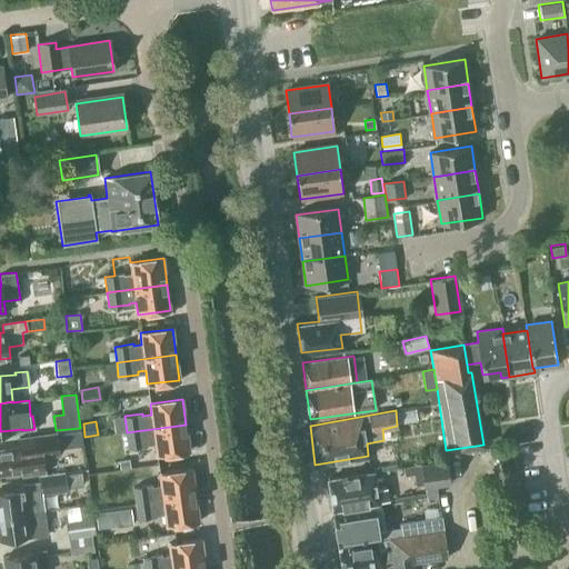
[(157,455),(189,451),(186,425),(127,432),(128,447),(147,445),(147,442),(155,441),(157,455)]
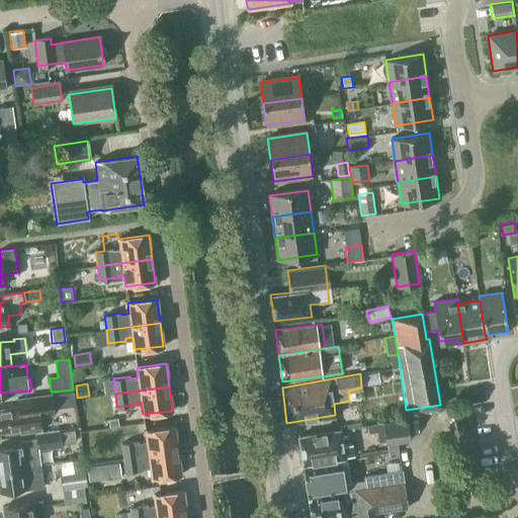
[(39,430),(38,418),(38,417),(55,415),(52,395),(16,400),(17,408),(0,410),(0,431),(18,429),(18,433),(39,430)]
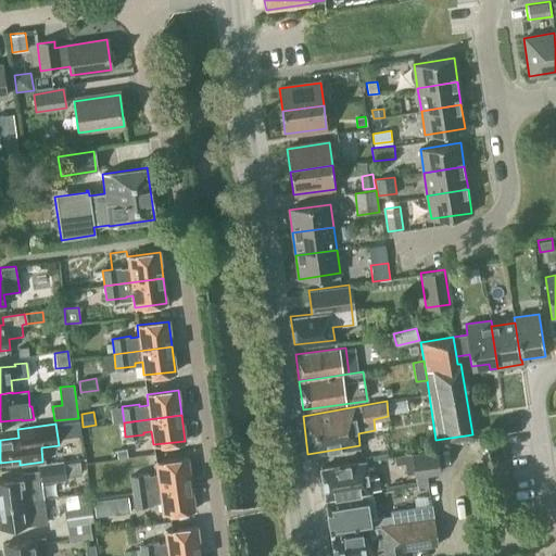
[(440,474),(437,450),(412,454),(417,487),(428,484),(427,476),(440,474)]
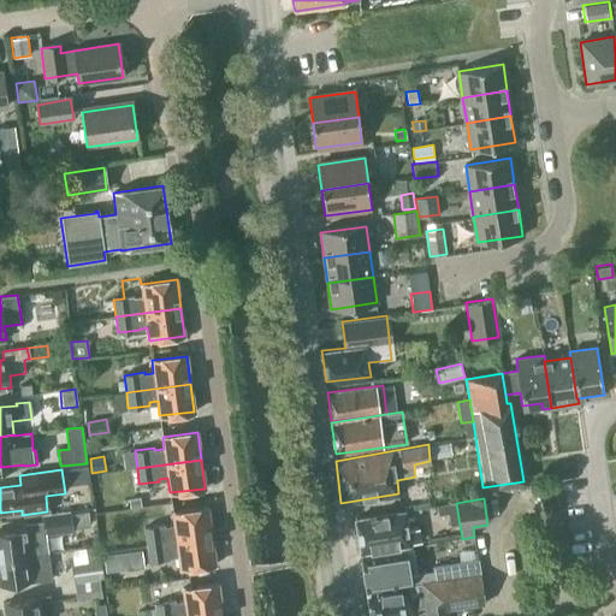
[(147,545),(212,537),(208,509),(172,513),(175,526),(165,527),(165,525),(143,527),(143,528),(130,529),(132,546),(147,545)]
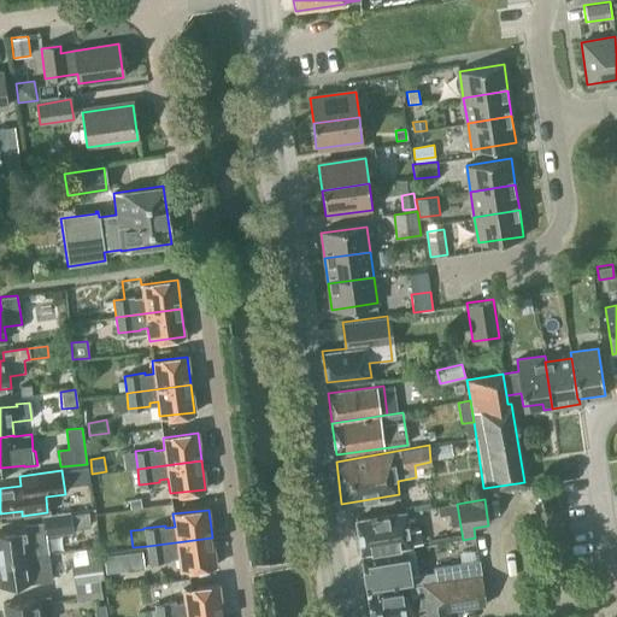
[(74,533),(74,529),(90,527),(88,512),(72,515),(72,513),(42,517),(43,522),(24,524),(24,529),(0,533),(0,559),(29,556),(48,553),(46,536),(74,533)]
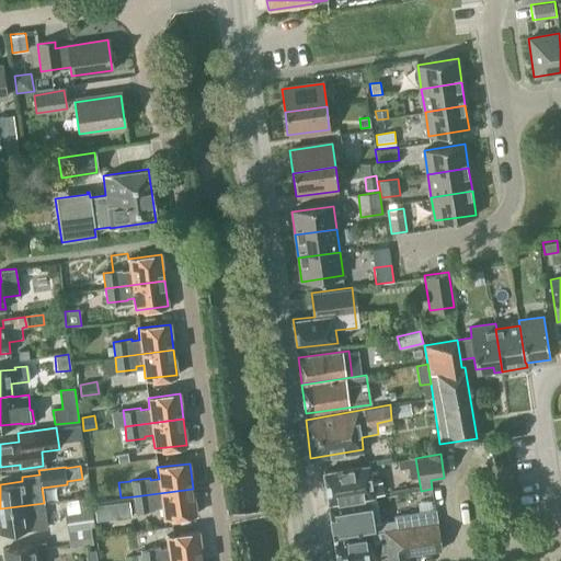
[(382,481),(369,483),(367,466),(323,472),(328,502),(384,493),(382,481)]
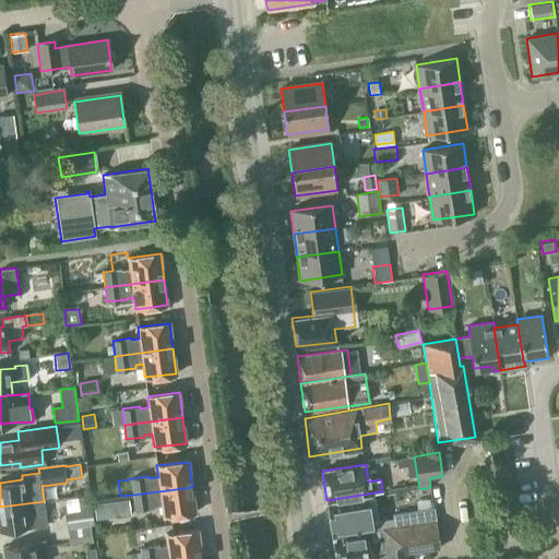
[(164,516),(195,513),(192,487),(133,495),(135,510),(154,508),(154,507),(162,506),(164,516)]
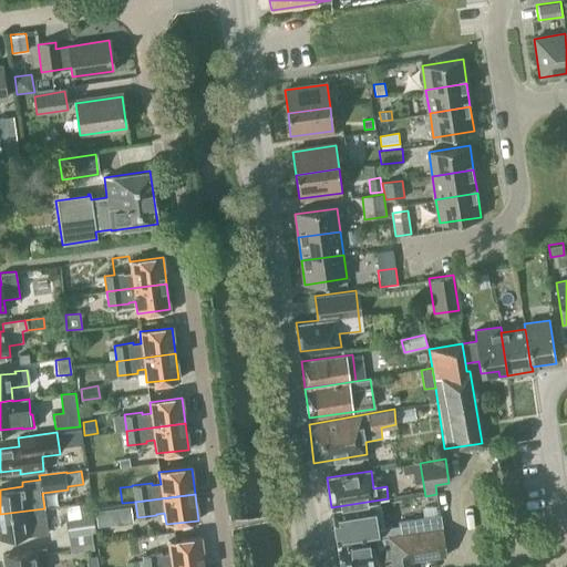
[(68,536),(92,533),(94,532),(90,502),(79,504),(81,516),(65,518),(68,536)]
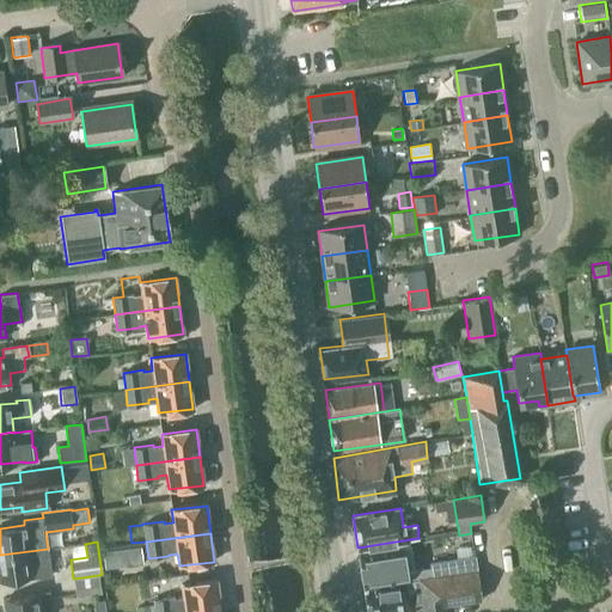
[(432,577),(476,570),(472,555),(429,562),(429,565),(407,569),(404,557),(410,556),(409,544),(359,552),(365,586),(432,575),(432,577)]
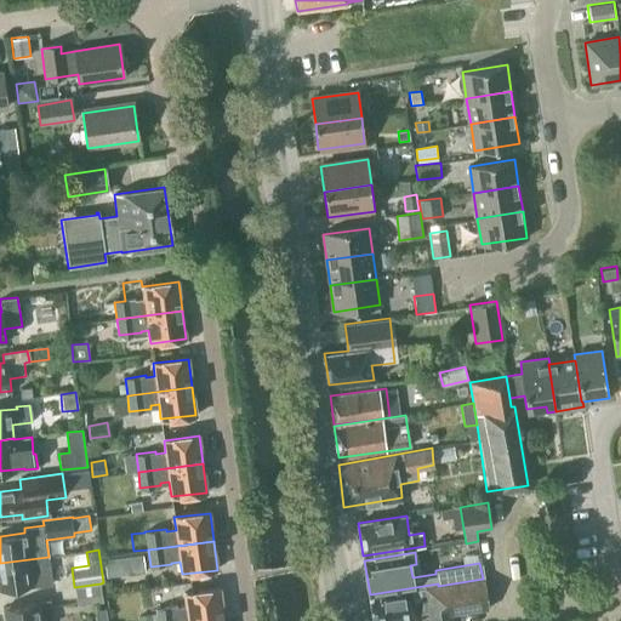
[(36,586),(52,584),(49,557),(29,559),(0,563),(0,590),(35,585),(36,586)]
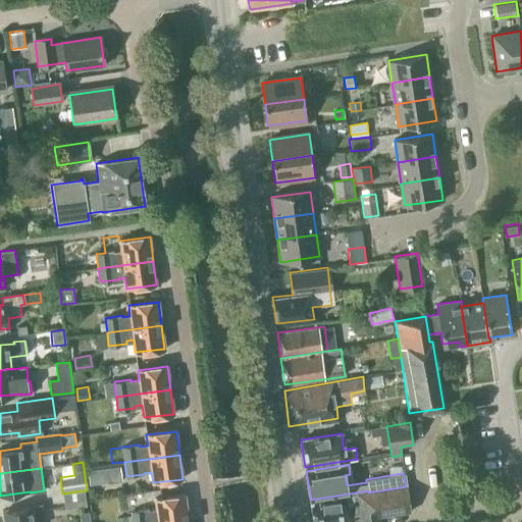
[(107,468),(88,471),(90,485),(109,482),(107,468)]
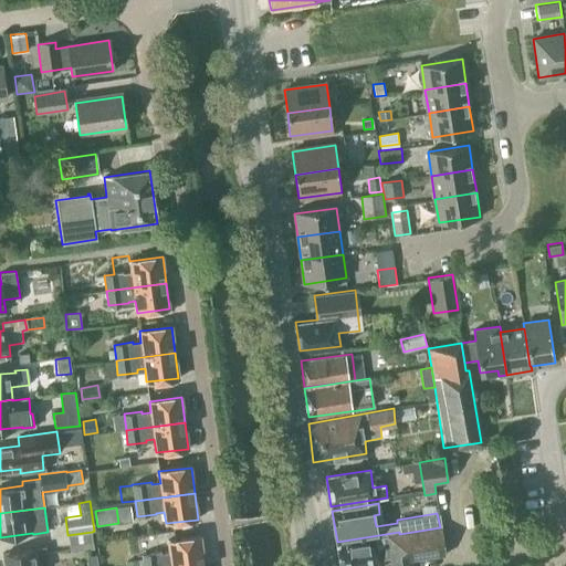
[(444,554),(440,527),(399,534),(399,535),(337,545),(341,565),(378,565),(377,558),(389,556),(390,565),(411,565),(411,559),(444,554)]
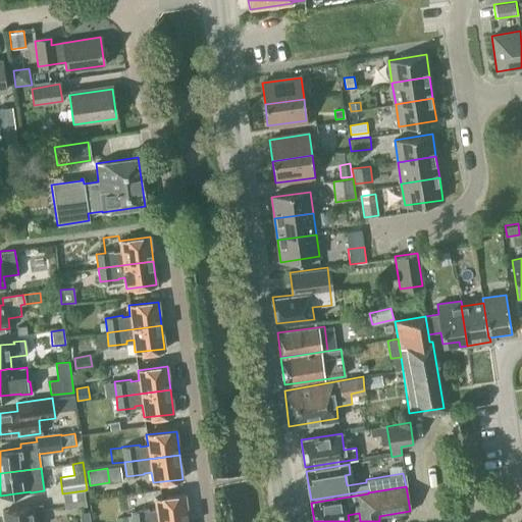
[(85,490),(62,493),(64,509),(87,507),(85,490)]
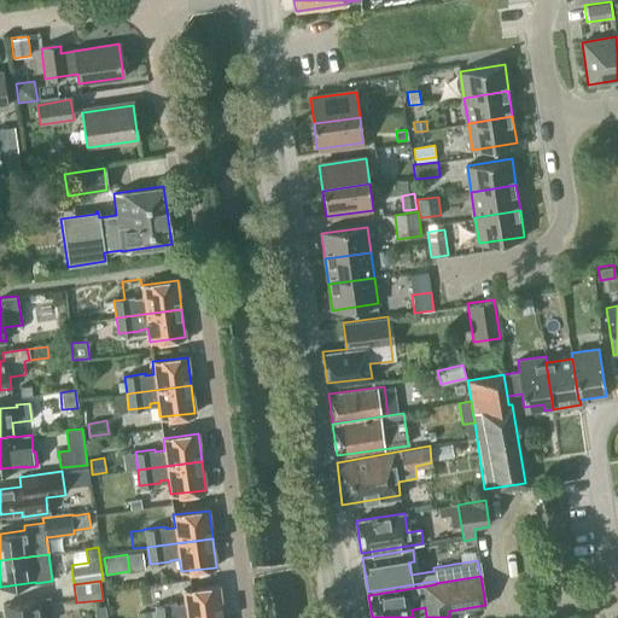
[(156,617),(197,617),(222,614),(219,587),(184,592),(185,605),(176,606),(176,605),(156,607),(156,617)]
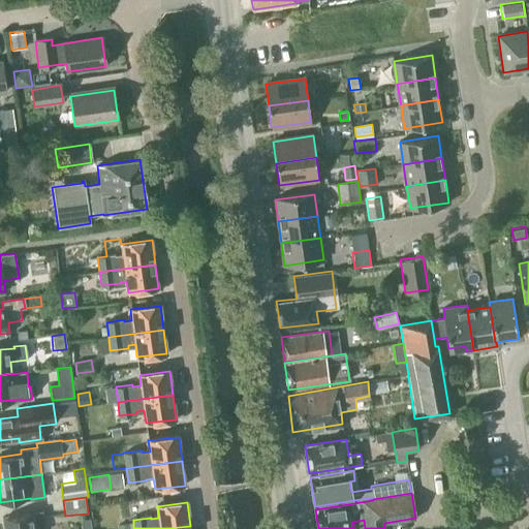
[(4,528),(33,528),(34,527),(44,526),(42,508),(31,509),(31,515),(3,518),(4,528)]
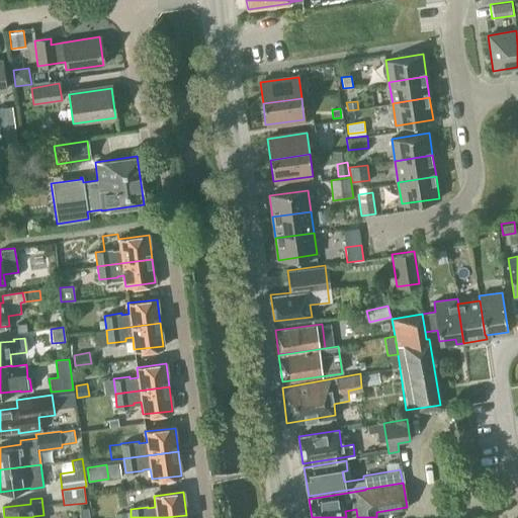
[(89,517),(88,507),(80,509),(80,517),(89,517)]
